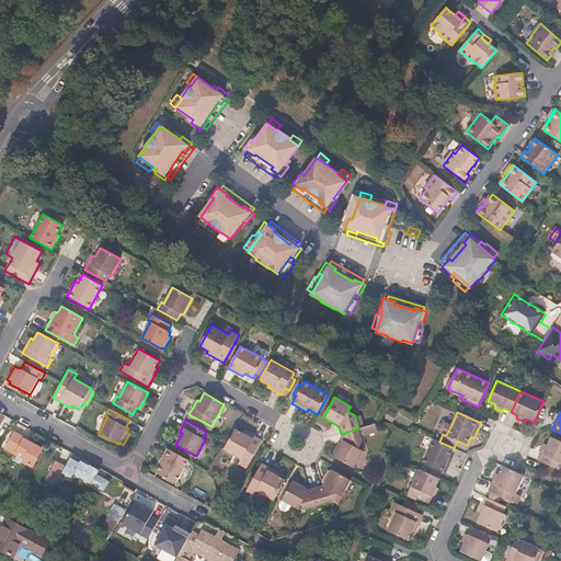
[(446,435),(451,425),(445,422),(441,424),(438,430),(441,433),(443,434),(446,435)]
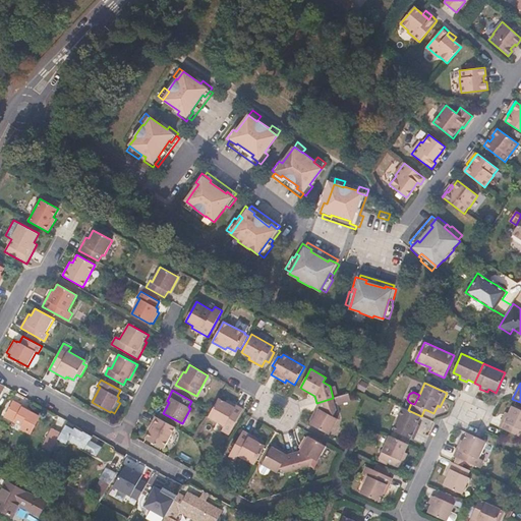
[(333,416),(337,410),(336,406),(351,401),(349,393),(333,398),(316,403),(319,409),(310,423),(330,435),(338,419),(333,416)]
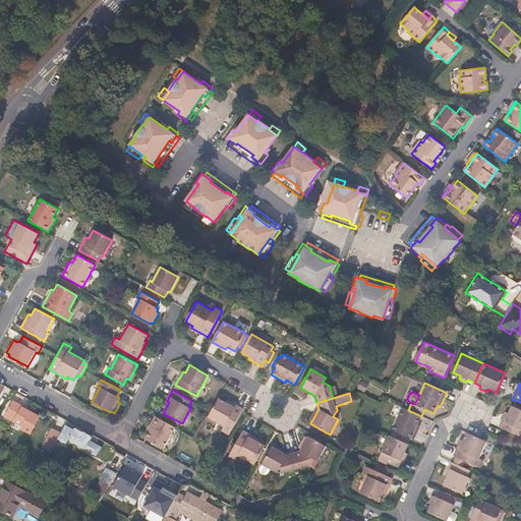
[(229,436),(243,408),(227,400),(226,402),(219,398),(208,417),(224,426),(222,430),(229,436)]
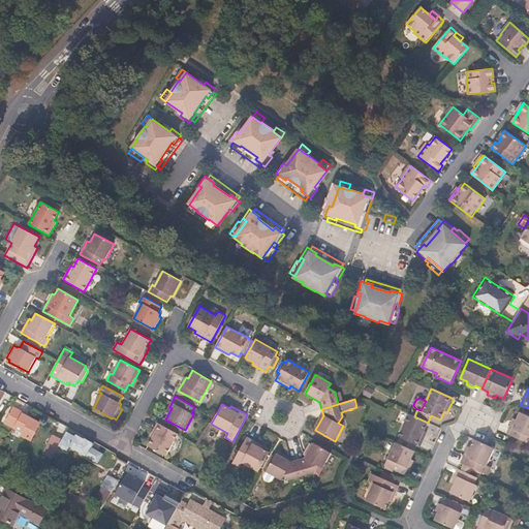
[(31,440),(40,423),(31,417),(21,412),(21,411),(14,407),(5,423),(23,432),(22,435),(31,440)]
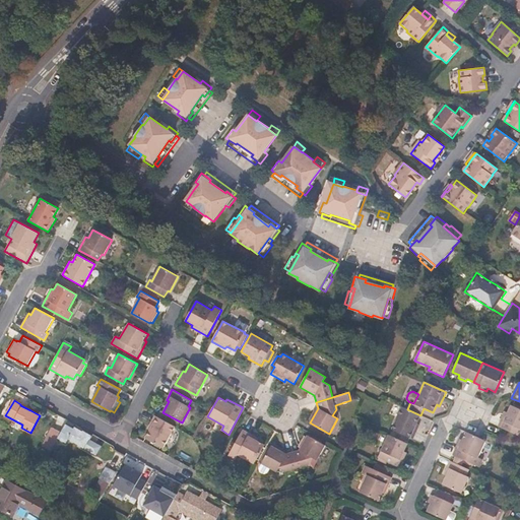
[(519,408),(511,405),(508,412),(505,411),(498,427),(519,436),(519,408)]
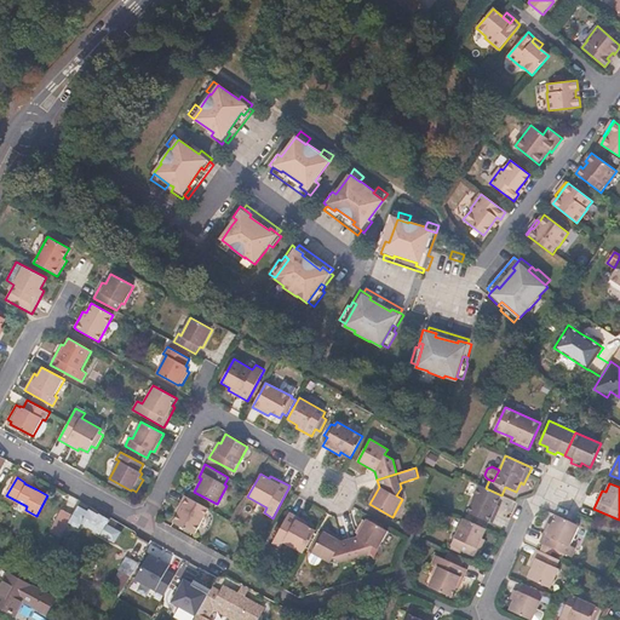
[(486,488),(478,484),(466,512),(491,522),(503,495),(501,495),(486,488)]
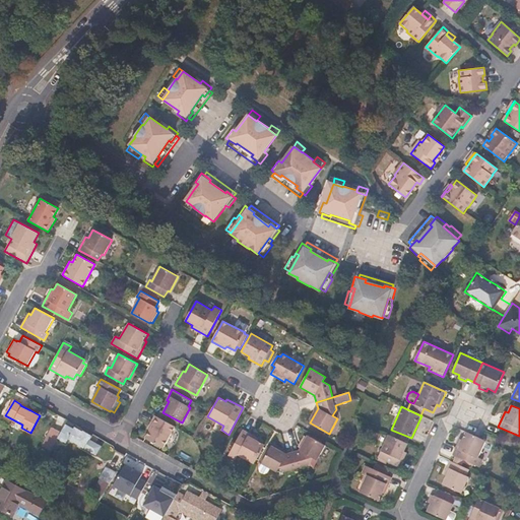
[(154,415),(147,429),(149,430),(145,438),(163,448),(175,427),(154,415)]
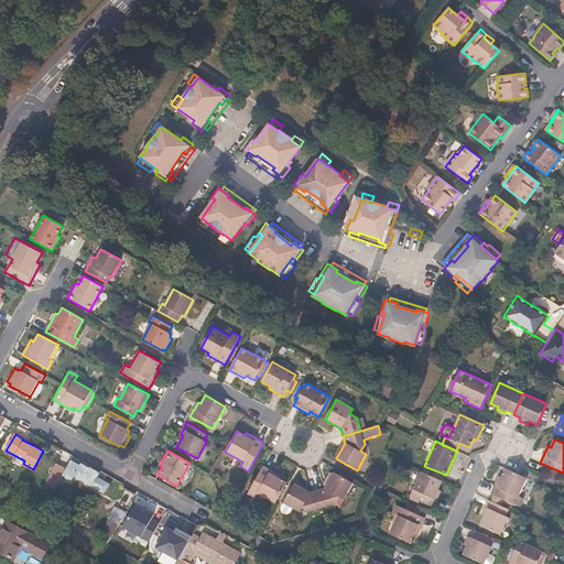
[(91,487),(100,472),(90,466),(89,467),(80,463),(80,464),(72,459),(66,468),(63,476),(73,481),(91,487)]
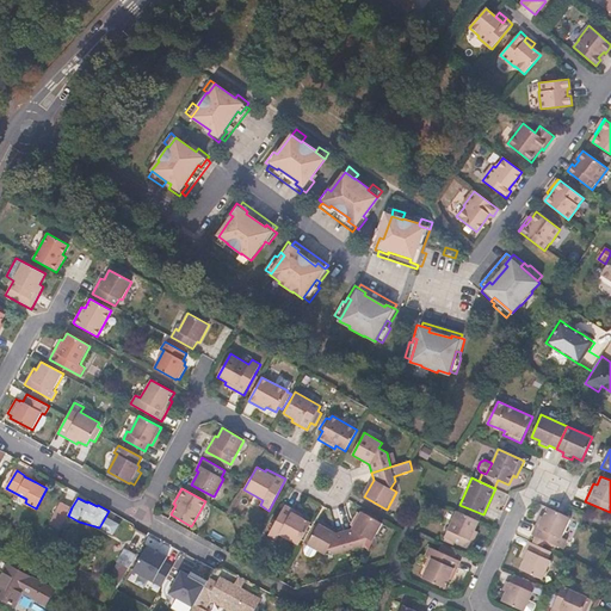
[(60,530),(68,517),(68,516),(72,507),(61,503),(61,501),(49,524),(60,530)]
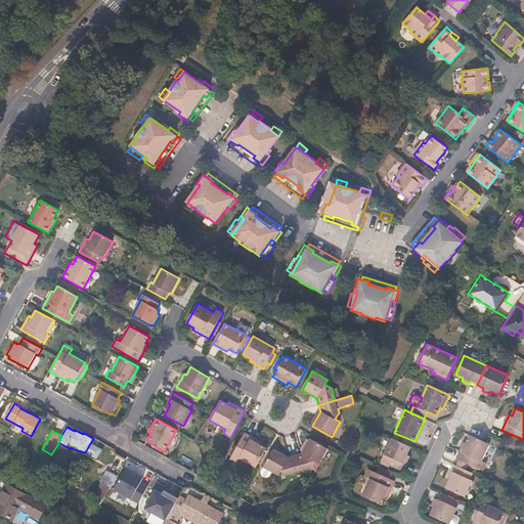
[(256,468),(267,448),(260,444),(261,441),(245,433),(230,460),(237,464),(239,459),(256,468)]
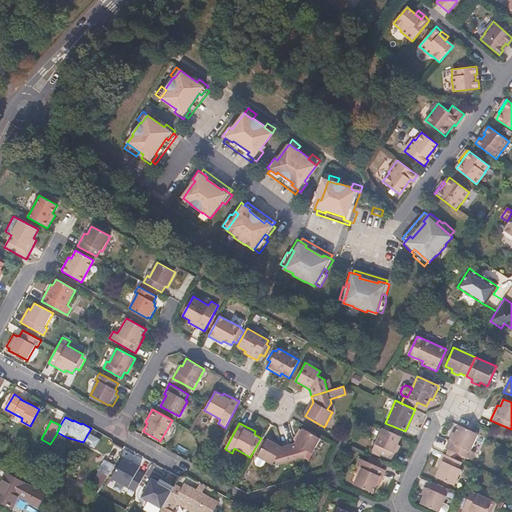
[(472,460),(476,452),(471,450),(479,434),(459,425),(455,433),(452,432),(445,448),(449,449),(446,455),(455,459),(456,455),(465,460),(466,457),(472,460)]
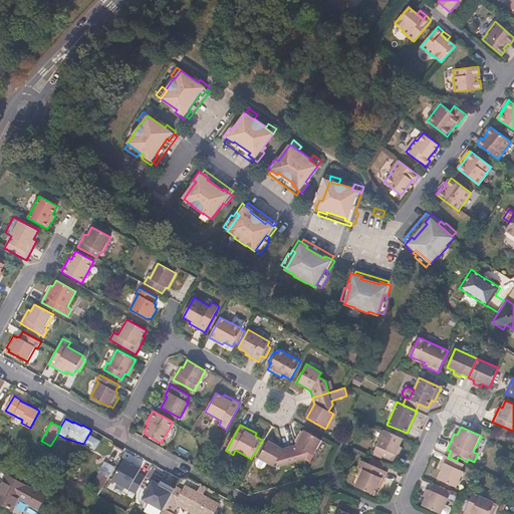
[(396,462),(403,448),(400,447),(404,439),(389,432),(383,430),(376,446),(373,452),(374,453),(373,455),(381,459),(382,457),(393,461),(396,462)]
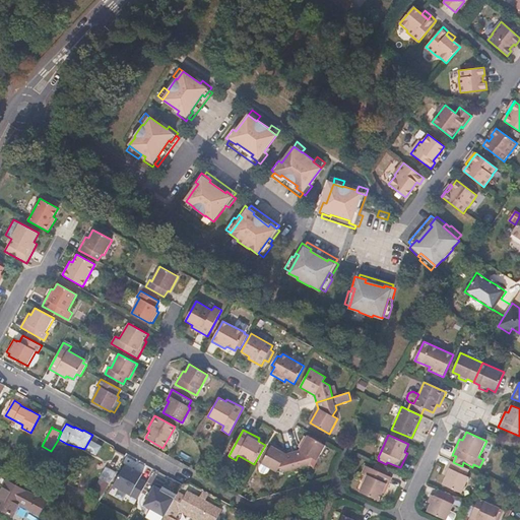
[(317,460),(326,446),(307,436),(299,450),(293,452),(298,468),(309,465),(313,458),(317,460)]
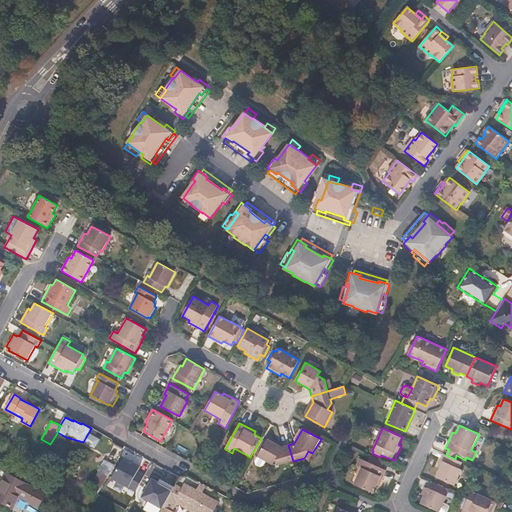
[(293,461),(288,445),(282,447),(268,439),(266,441),(263,440),(256,454),(258,455),(257,456),(266,461),(272,465),(275,461),(281,464),(293,461)]
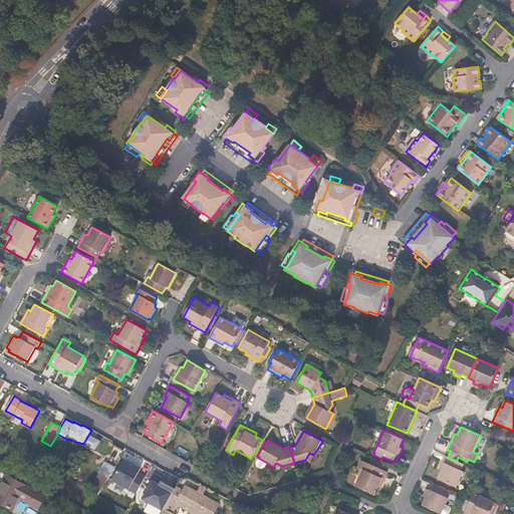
[(155,479),(161,469),(136,455),(124,474),(134,479),(140,469),(155,479)]
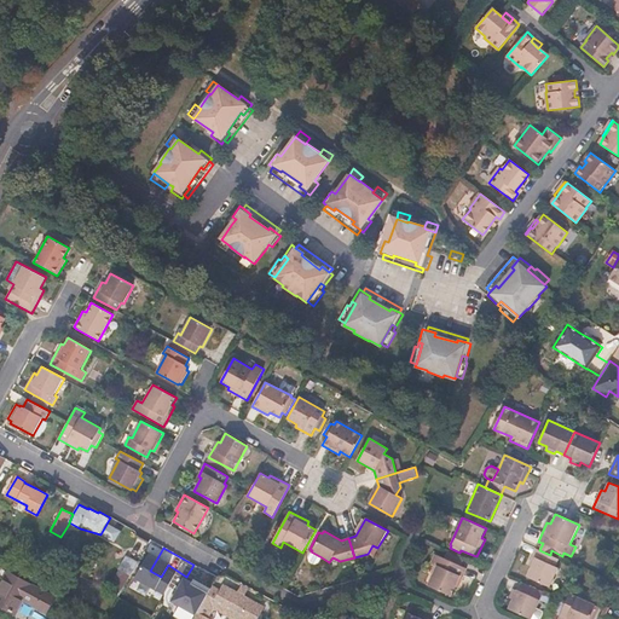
[(536,548),(527,566),(531,567),(526,577),(550,588),(559,567),(556,566),(560,559),(550,555),(536,548)]
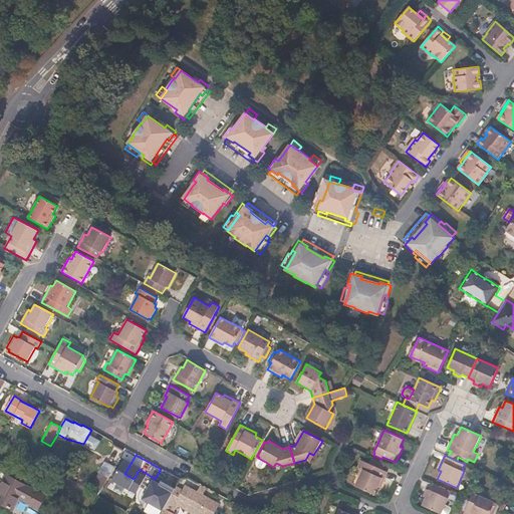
[(264,468),(267,463),(258,458),(255,463),(257,467),(261,469),(264,468)]
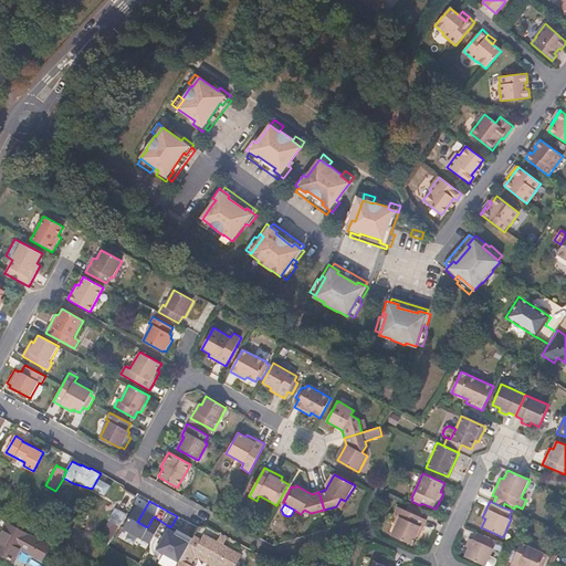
[(419,537),(427,520),(421,517),(425,511),(409,504),(407,510),(397,506),(394,515),(399,517),(390,535),(412,545),(417,536),(419,537)]
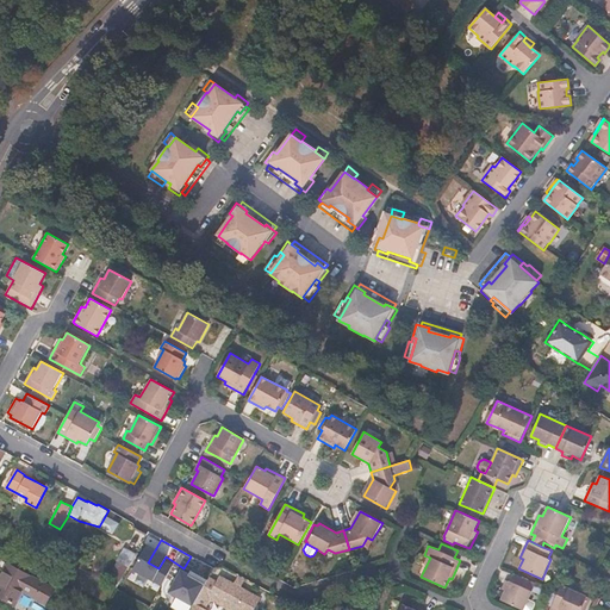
[(125,547),(109,576),(120,583),(136,554),(125,547)]
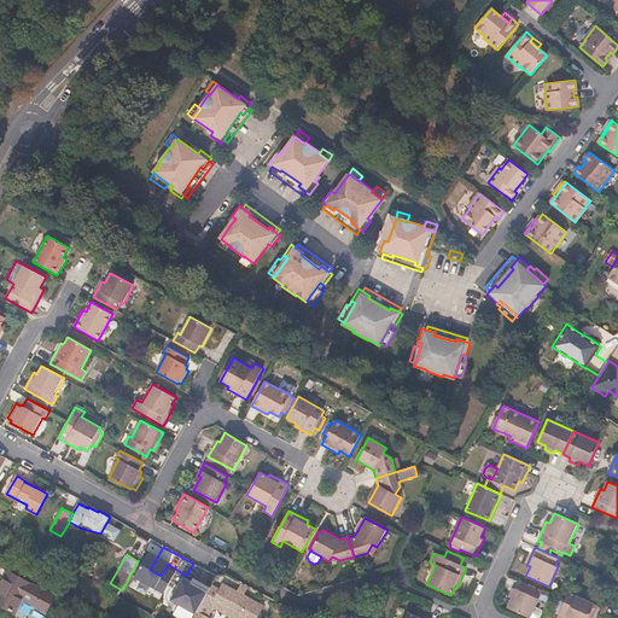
[(140,581),(147,567),(138,561),(130,575),(140,581)]
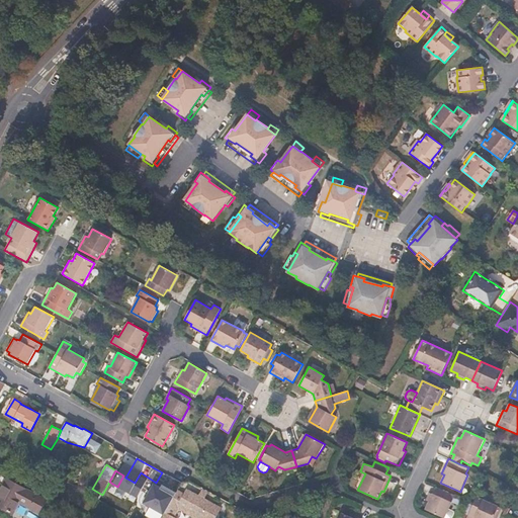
[(163,487),(170,476),(162,471),(162,472),(156,483),(163,487)]
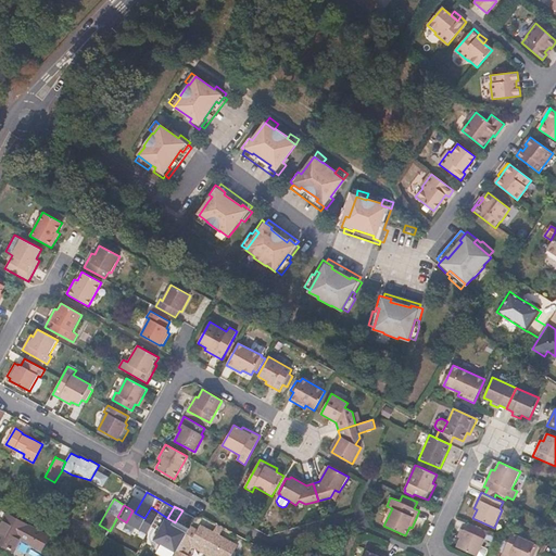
[(49,536),(8,514),(0,527),(0,544),(14,552),(21,540),(22,541),(40,551),(49,536)]
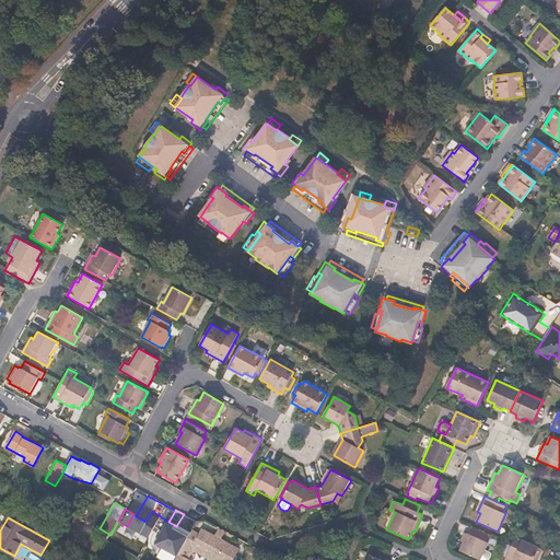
[(191,531),(197,522),(190,518),(174,547),(170,545),(168,549),(178,555),(191,531)]
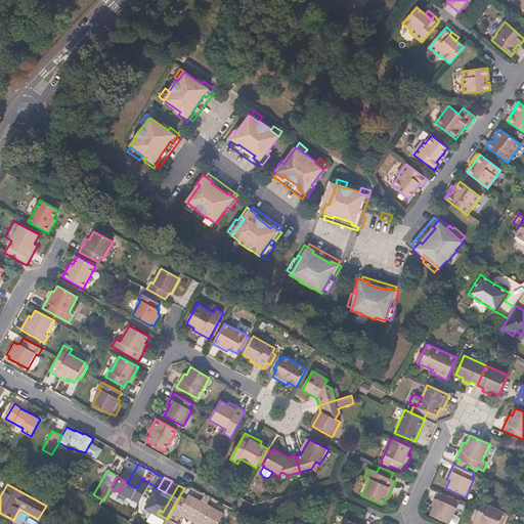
[(449,523),(454,515),(461,501),(440,492),(437,499),(434,497),(431,506),(434,508),(430,515),(448,523),(449,523)]
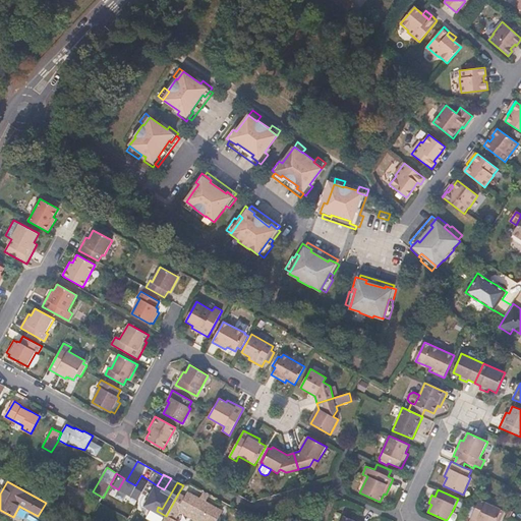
[(216,520),(221,512),(188,494),(185,498),(178,494),(166,516),(173,520),(174,520),(179,512),(196,520),(216,520)]
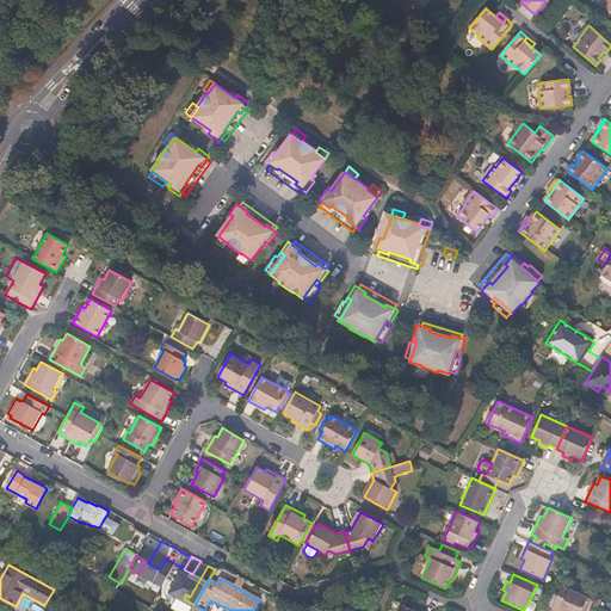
[(580,610),(588,597),(562,585),(550,610),(580,610)]
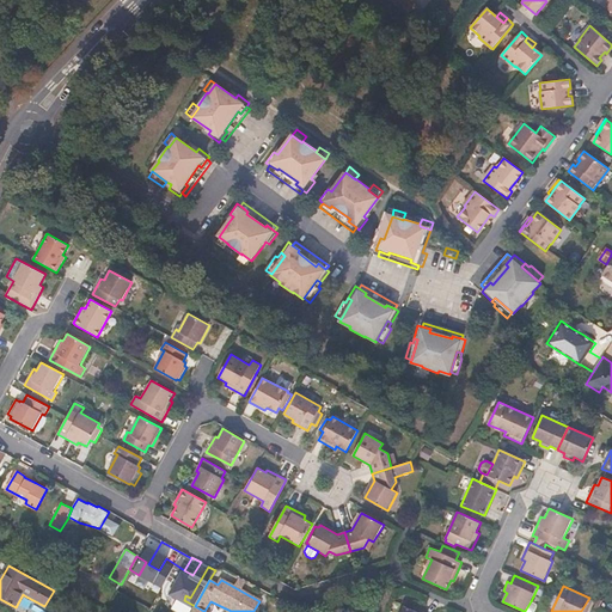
[(534,611),(537,607),(537,604),(531,601),(525,611),(534,611)]
